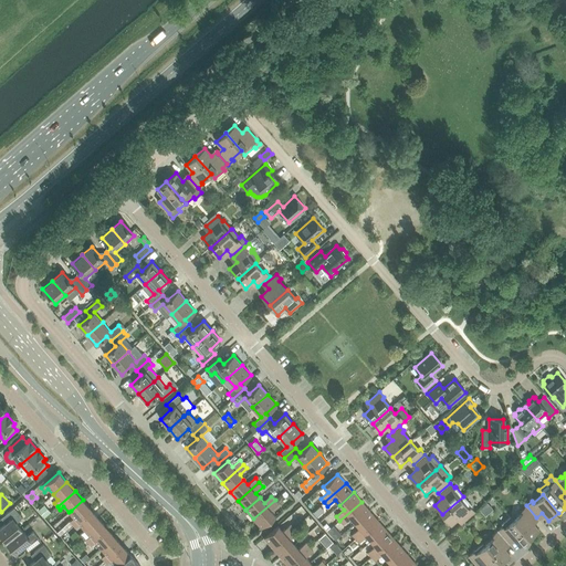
[(463,496),(442,514),(451,524),(459,517),(463,522),(475,512),(471,506),(472,505),(463,496)]
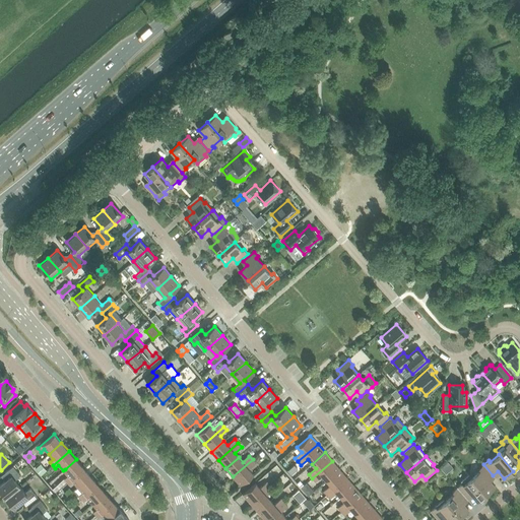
[(64,478),(67,481),(83,467),(76,459),(65,469),(63,470),(68,475),(64,478)]
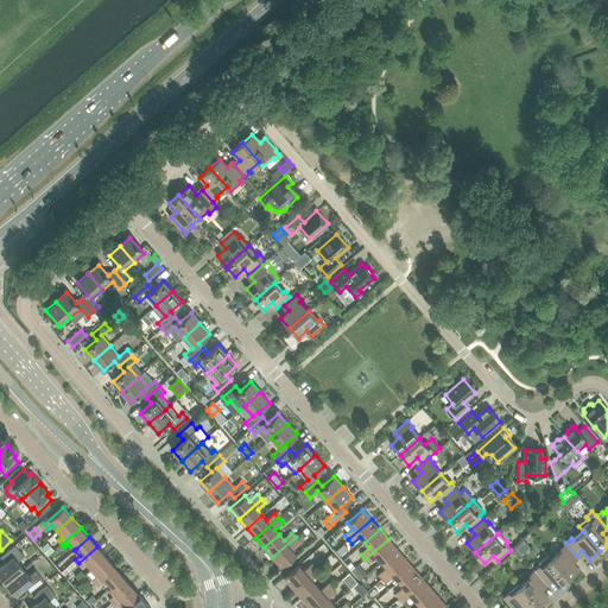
[(296,537),(272,557),(282,568),(296,555),(291,549),(299,542),(296,537)]
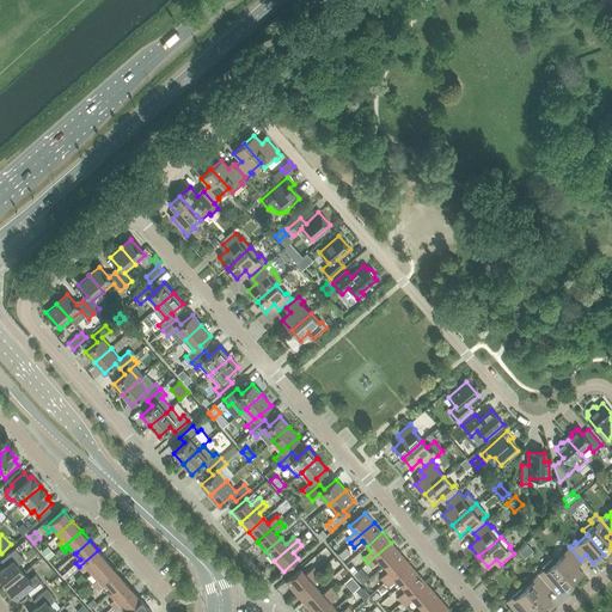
[(379,560),(384,565),(399,552),(391,543),(367,563),(371,567),(379,560)]
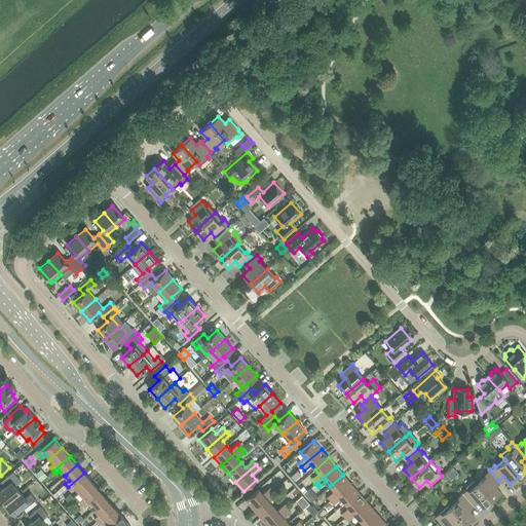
[(452,467),(445,474),(451,480),(458,474),(452,467)]
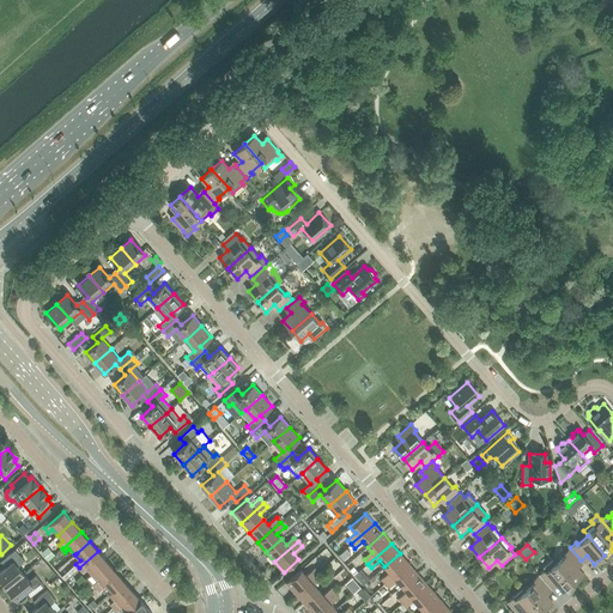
[(48,547),(42,552),(42,553),(43,554),(48,560),(54,556),(48,547)]
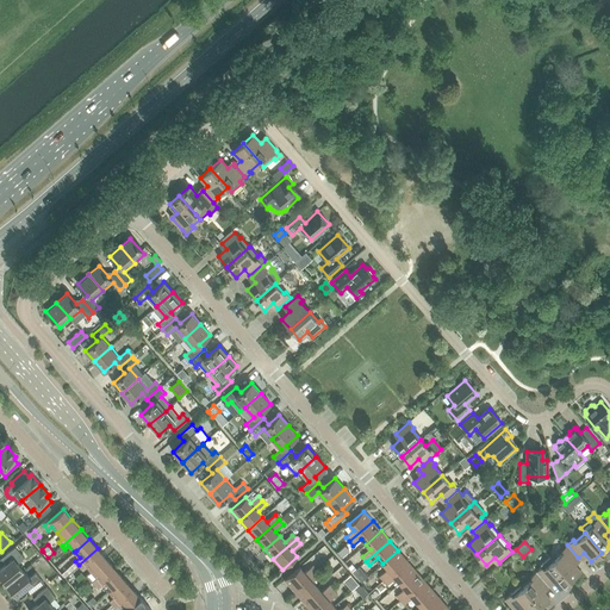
[(564,552),(554,560),(571,579),(580,571),(573,562),(578,558),(567,545),(562,549),(564,552)]
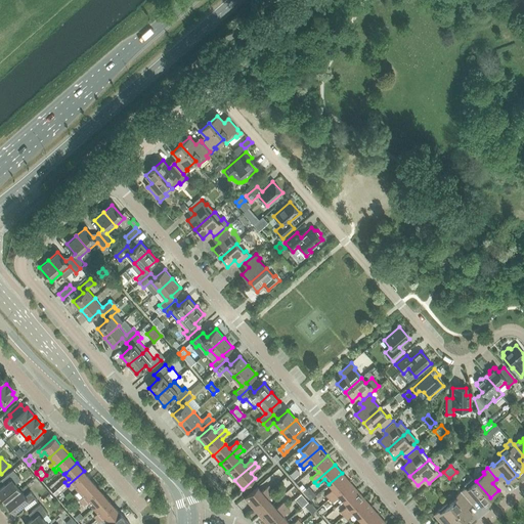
[(295,469),(290,474),(293,478),(299,473),(295,469)]
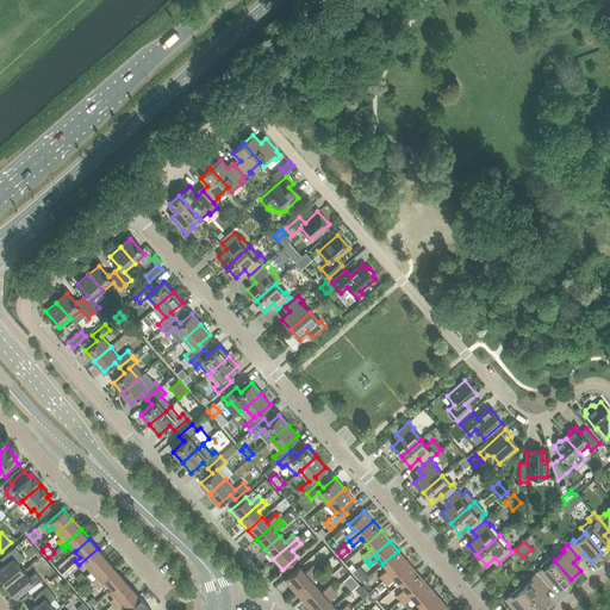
[(0,568),(0,574),(6,584),(23,571),(17,562),(24,558),(16,547),(5,555),(10,561),(0,568)]
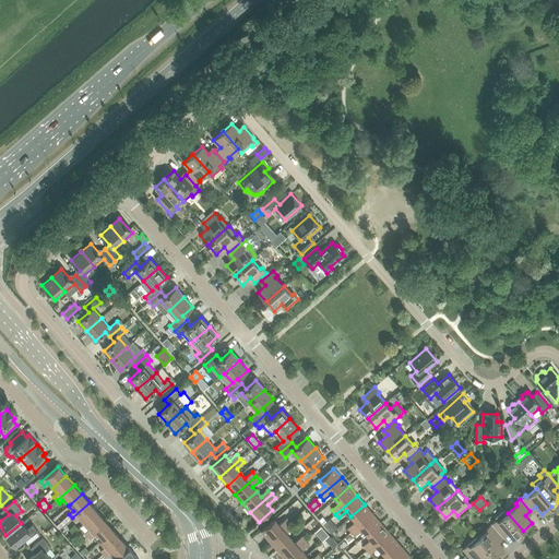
[(79,518),(83,524),(97,512),(90,502),(72,518),(74,521),(79,518)]
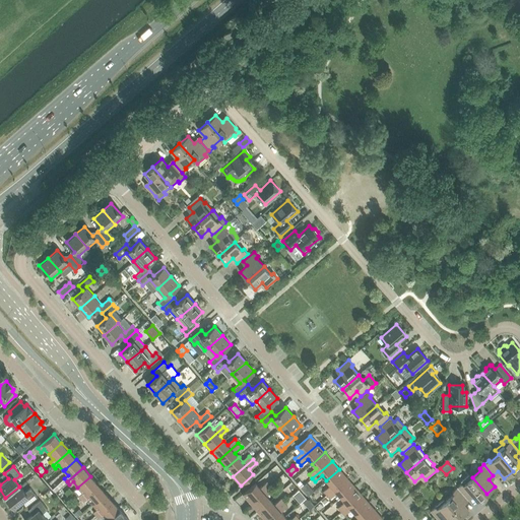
[(323,491),(327,495),(346,477),(339,469),(326,480),(330,484),(323,491)]
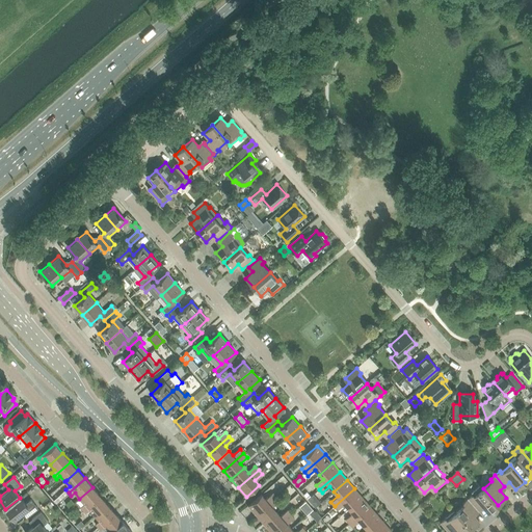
[(472,495),(468,499),(477,509),(482,505),(488,513),(498,505),(483,488),(480,485),(471,494),(472,495)]
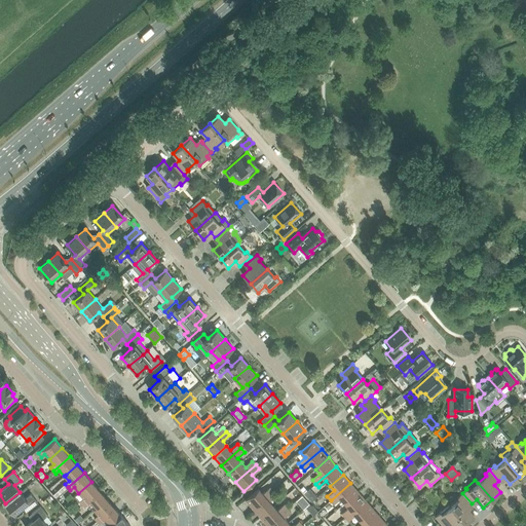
[(80,501),(82,504),(99,490),(91,482),(78,493),(83,498),(80,501)]
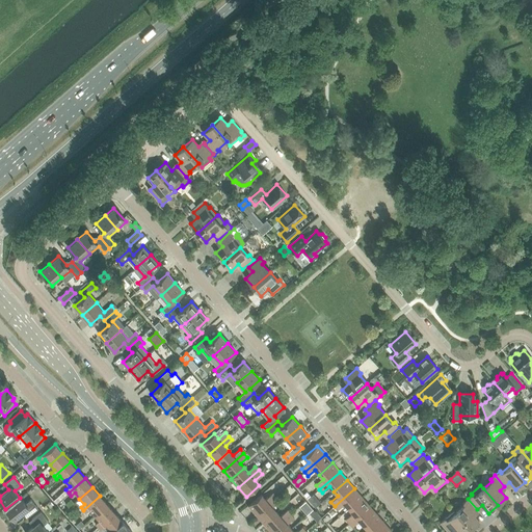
[(345,504),(349,508),(362,497),(354,488),(335,506),(338,510),(345,504)]
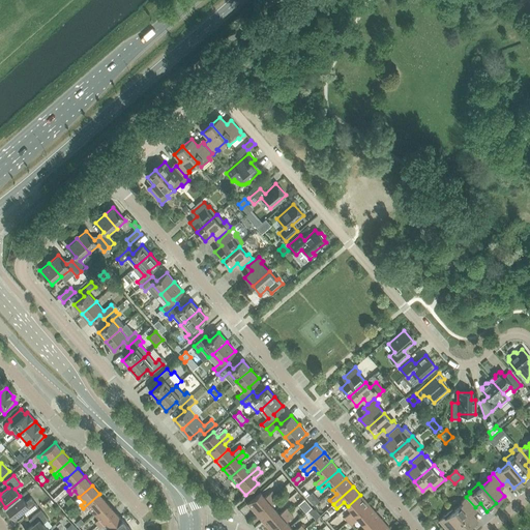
[(247,503),(255,512),(276,494),(273,491),(266,497),(262,492),(247,503)]
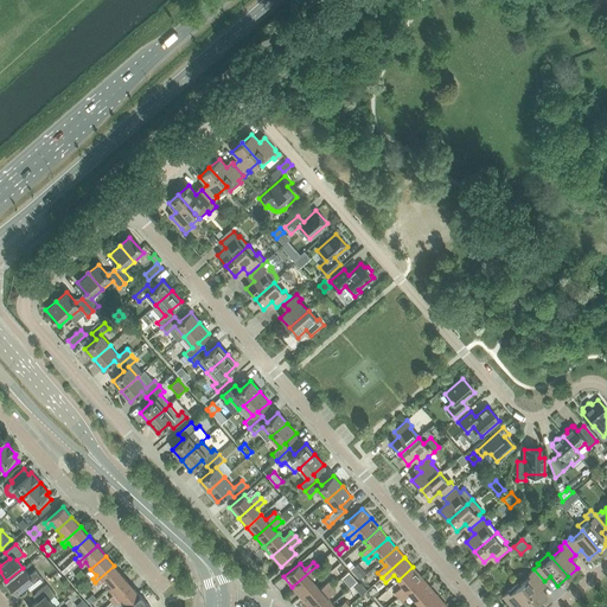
[(351,569),(356,574),(362,569),(357,564),(355,566),(351,569)]
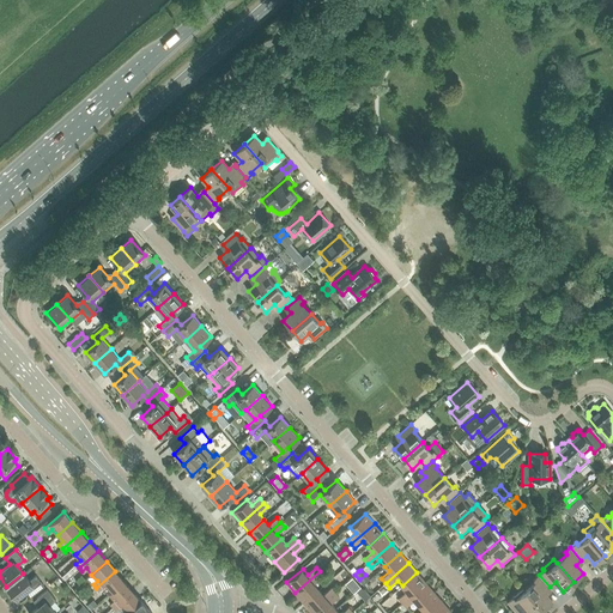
[(103,588),(109,594),(123,581),(115,571),(96,588),(99,592),(103,588)]
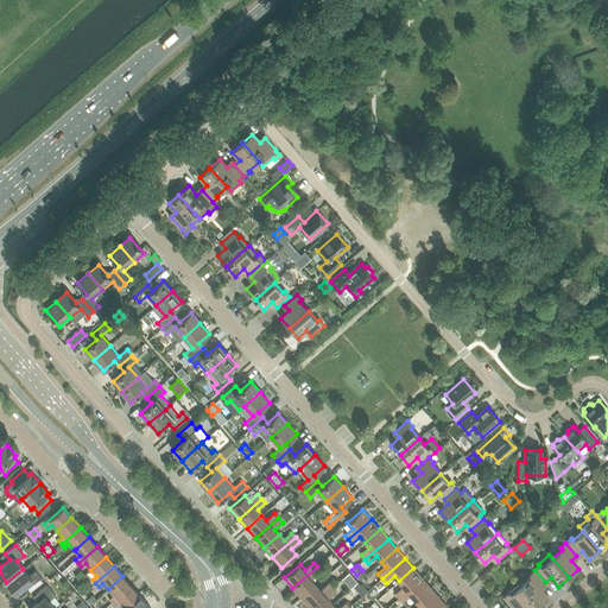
[(292,588),(301,597),(317,583),(312,578),(321,571),(317,567),(292,588)]
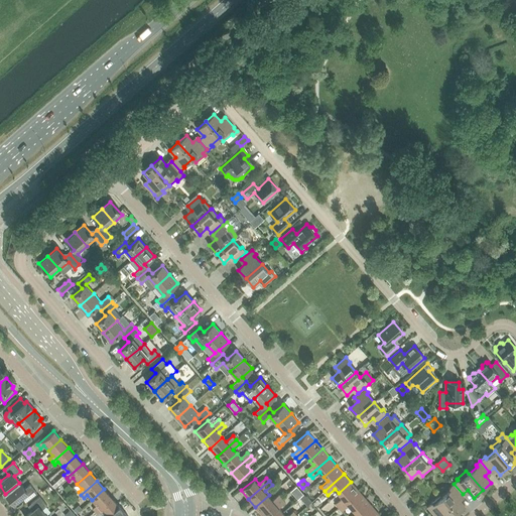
[(336,504),(339,507),(358,490),(351,482),(339,493),(342,498),(336,504)]
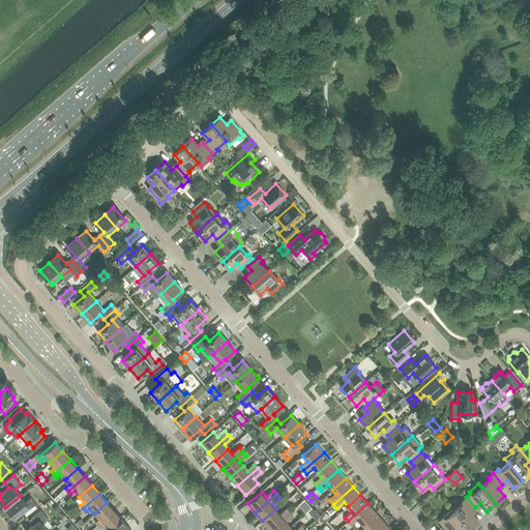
[(20,496),(5,507),(13,518),(25,508),(29,513),(38,506),(31,497),(25,502),(20,496)]
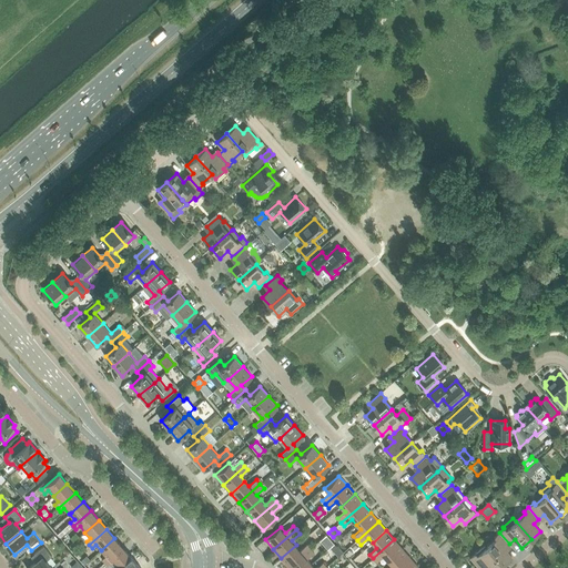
[(496,539),(486,547),(503,565),(511,557),(505,548),(509,544),(499,533),(494,537),(496,539)]
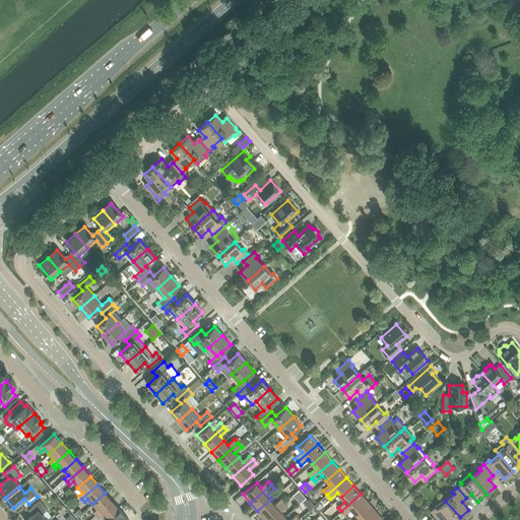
[(93,512),(95,515),(112,501),(105,493),(92,504),(96,509),(93,512)]
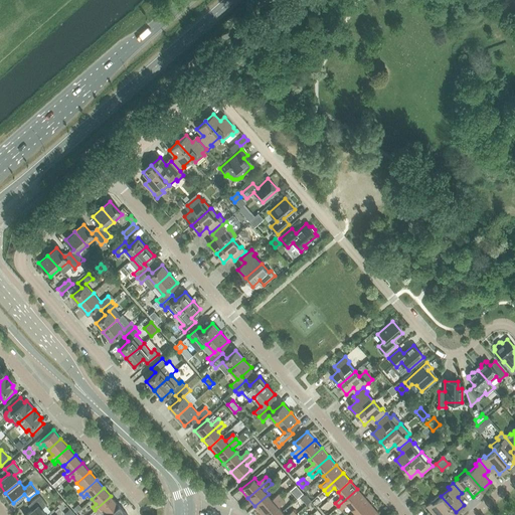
[(348,504),(352,509),(364,498),(357,489),(338,506),(341,510),(348,504)]
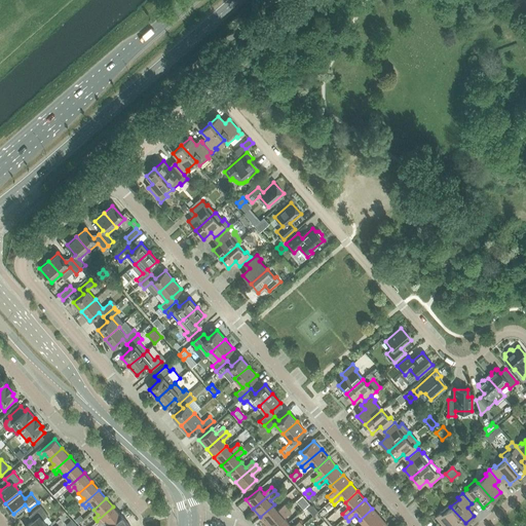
[(260,517),(267,525),(289,508),(286,503),(278,510),(274,504),(260,517)]
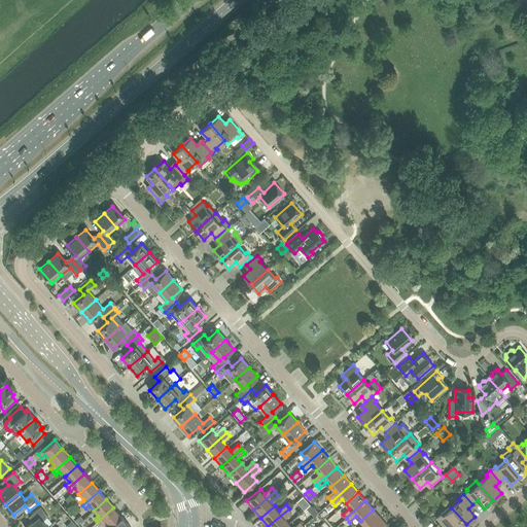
[(306,508),(314,517),(318,513),(313,506),(310,504),(306,508)]
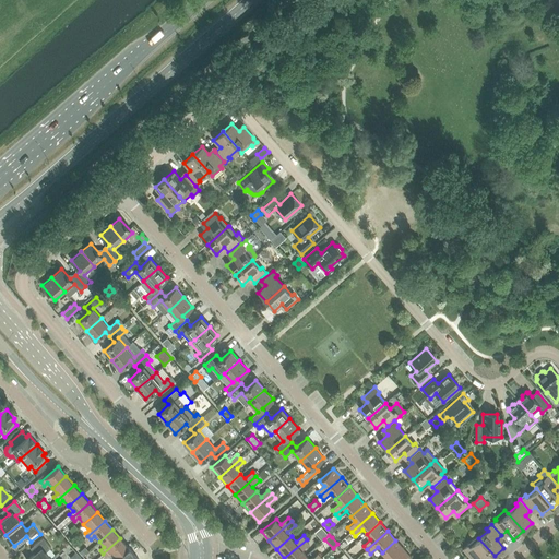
[(468,545),(463,549),(472,558),(474,558),(478,556),(480,558),(490,558),(495,556),(478,538),(477,536),(468,545)]
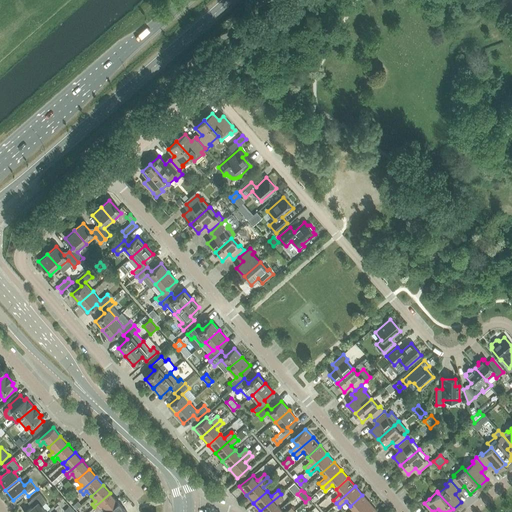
[(25,511),(45,511),(46,511),(41,506),(47,501),(39,492),(30,500),(34,504),(25,511)]
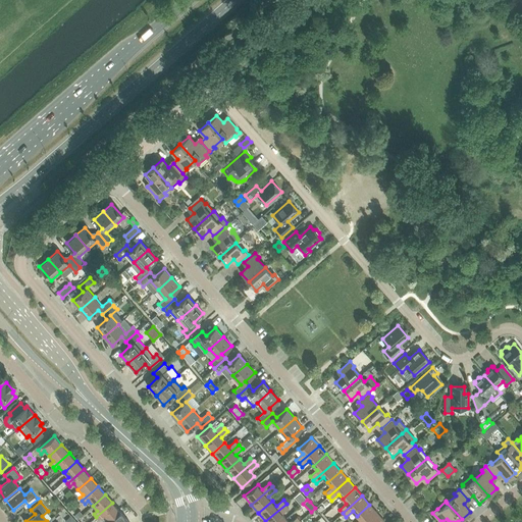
[(102,517),(106,521),(107,521),(119,511),(112,503),(96,517),(99,520),(102,517)]
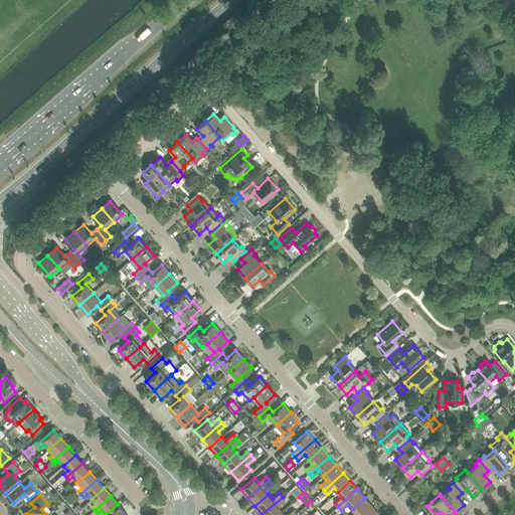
[(262,514),(278,514),(283,511),(279,507),(286,501),(283,497),(262,514)]
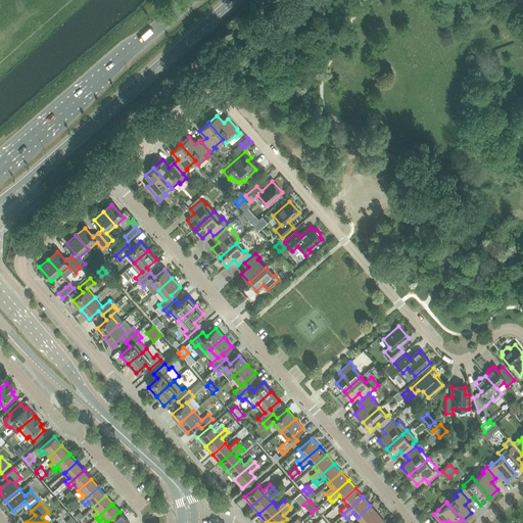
[(359,522),(366,522),(377,514),(370,506),(358,517),(362,521),(359,522)]
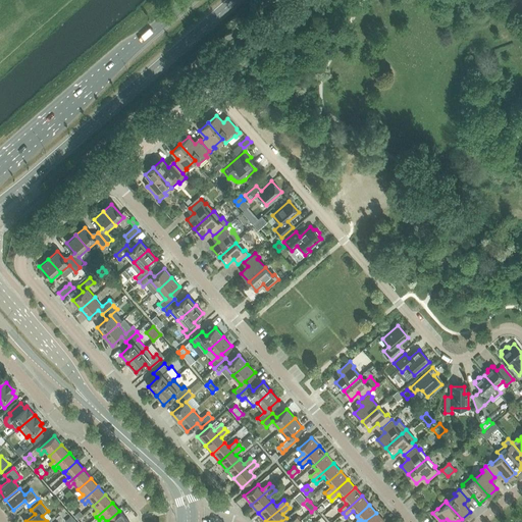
[(128,521),(129,521),(119,511),(107,521),(128,521)]
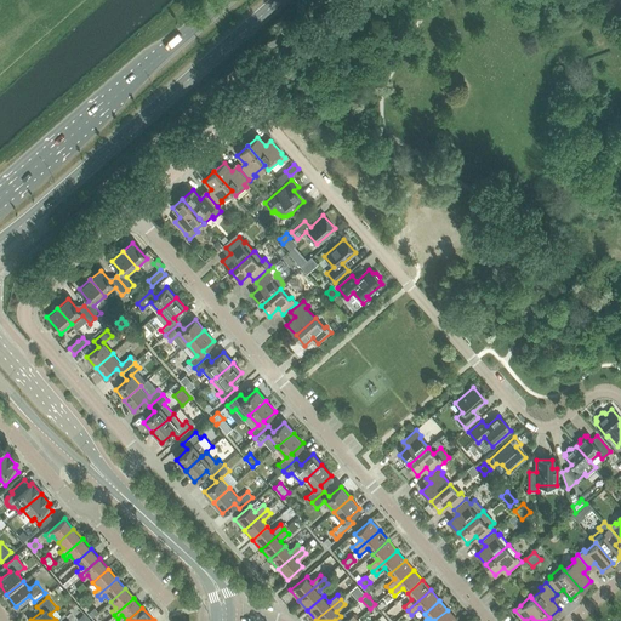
[(448,610),(434,620),(456,620),(457,620),(448,610)]
